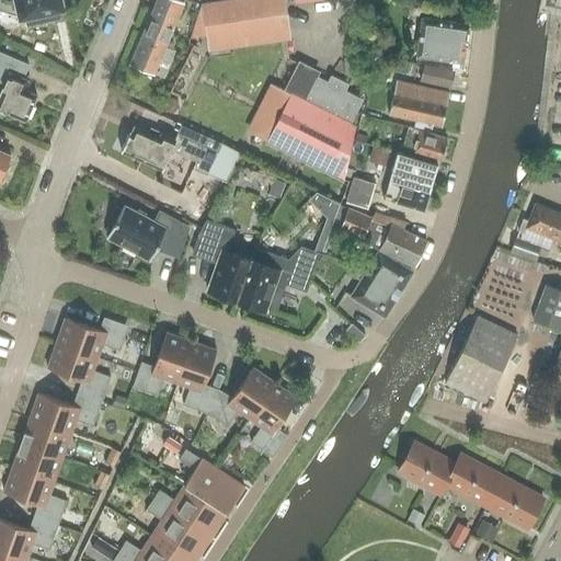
[(0,0),(0,10),(19,15),(20,20),(26,18),(27,25),(35,23),(34,16),(65,10),(63,0),(0,0)]
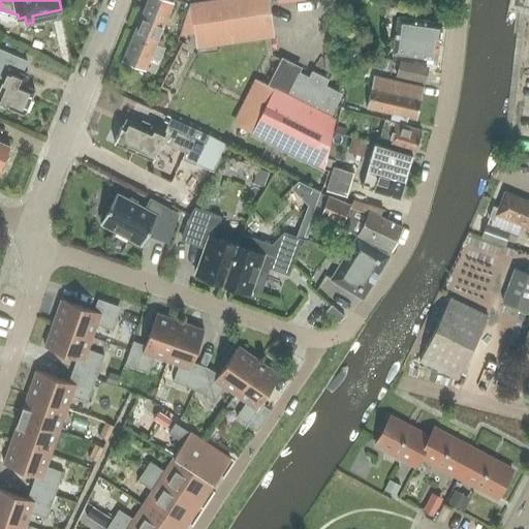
[(174,3),(166,0),(148,0),(123,60),(154,73),(164,48),(156,44),(174,3)]
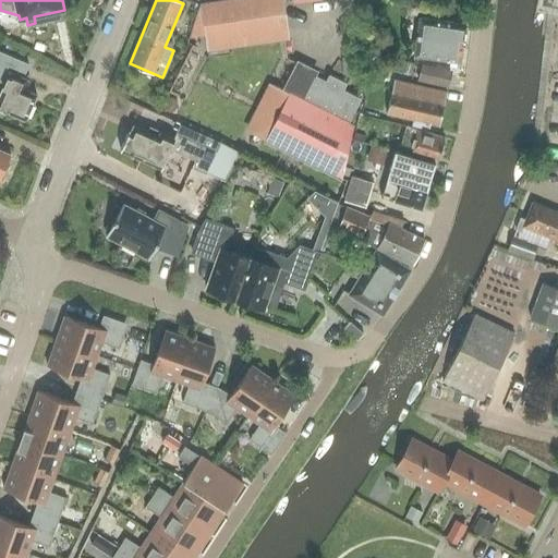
[(207,51),(290,39),(283,0),(218,0),(201,2),(207,51)]
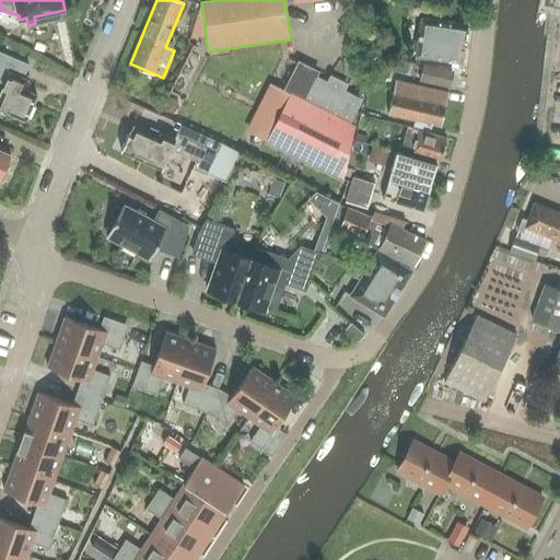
[(466,44),(468,24),(421,18),(416,56),(463,62),(465,44),(466,44)]
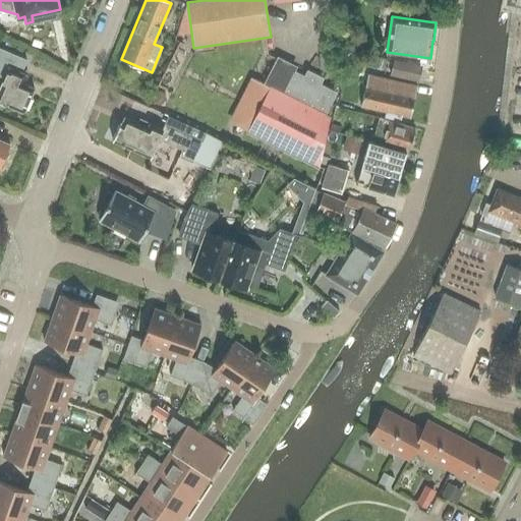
[(27,60),(0,48),(0,75),(7,78),(3,88),(1,87),(0,90),(0,102),(8,106),(8,105),(24,112),(35,89),(18,81),(27,60)]
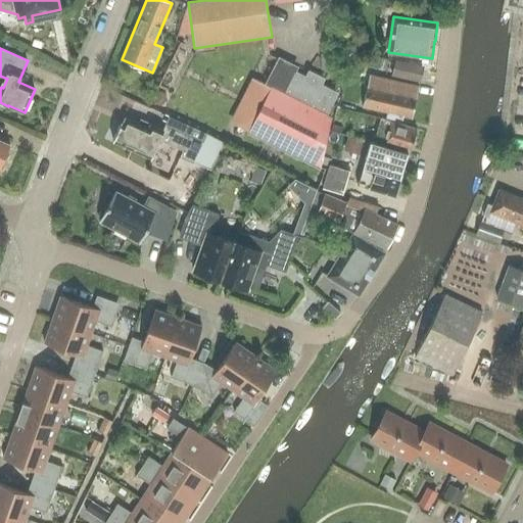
[(266,86),(273,90),(251,133),(320,168),(324,146),(331,117),(326,115),(336,94),(320,86),(324,79),(310,72),(305,79),(294,74),(296,68),(279,59),(266,86)]
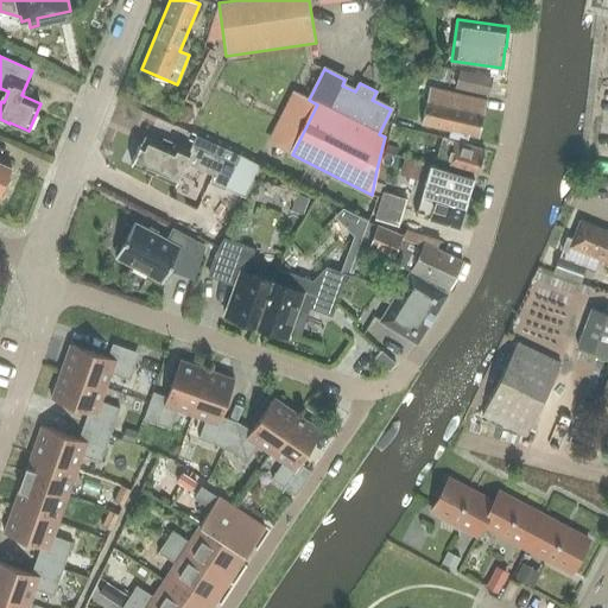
[(489,94),(492,81),(464,75),(461,88),(489,94)]
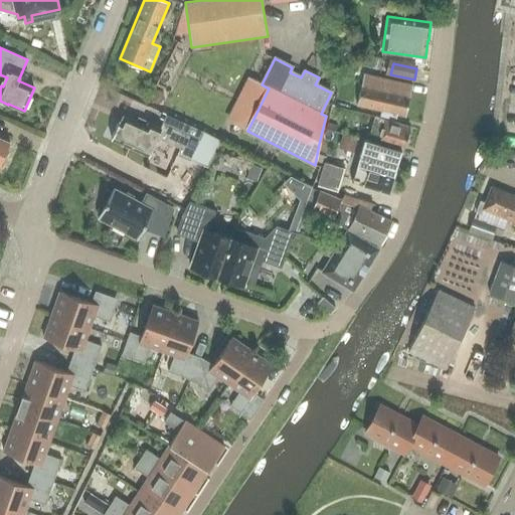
[(406,117),(412,86),(364,74),(357,106),(381,112),(380,117),(394,120),(395,114),(406,117)]
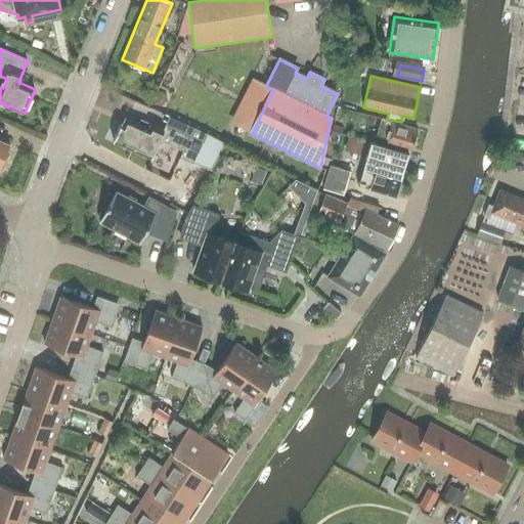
[(122,123),(114,141),(151,158),(160,140),(184,150),(184,151),(181,158),(187,161),(194,164),(211,172),(226,144),(207,135),(169,119),(166,126),(164,130),(151,125),(151,124),(141,120),(139,124),(126,118),(123,124),(122,123)]
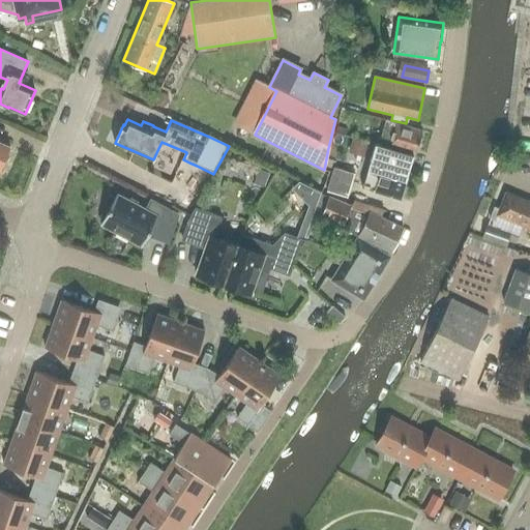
[(416,154),(422,130),(386,120),(380,144),(416,154)]
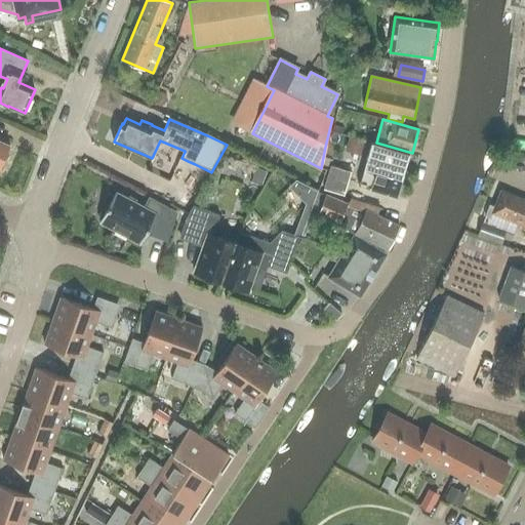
[(350,137),(345,153),(361,158),(366,143),(350,137)]
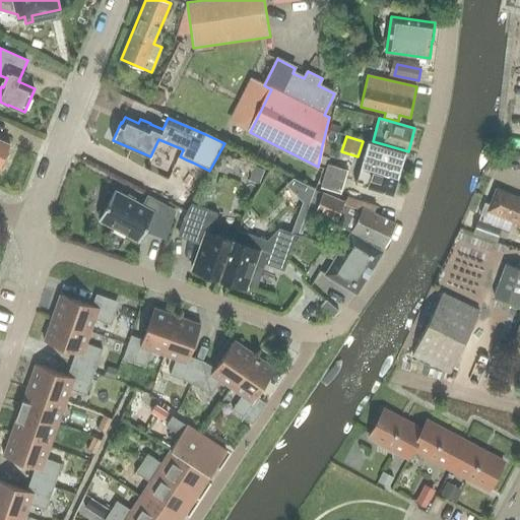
[(0,167),(10,144),(0,139),(0,167)]
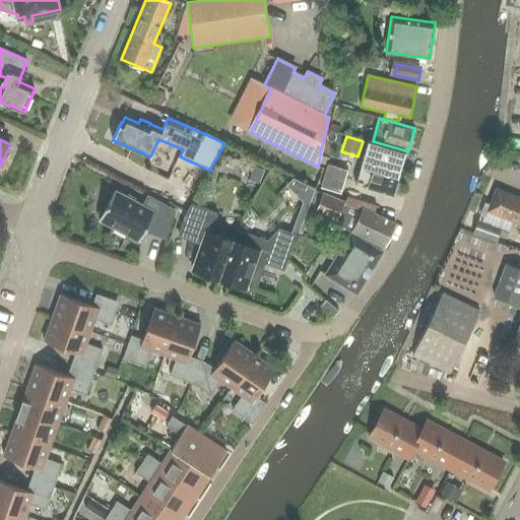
[(405,152),(369,141),(355,184),(393,195),(405,152)]
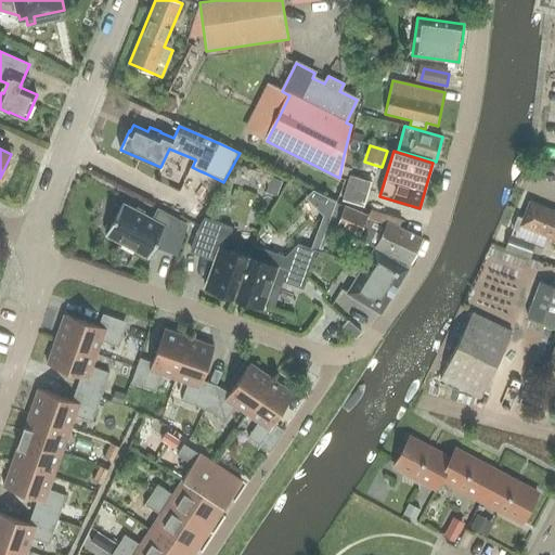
[(364,207),(372,181),(351,176),(344,201),(364,207)]
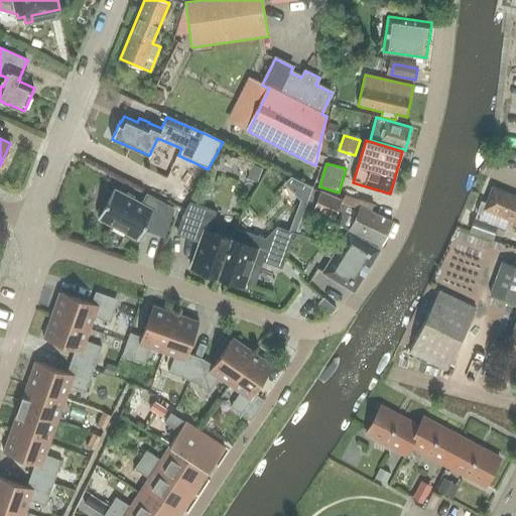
[(263,168),(253,164),(252,166),(248,177),(258,181),(263,168)]
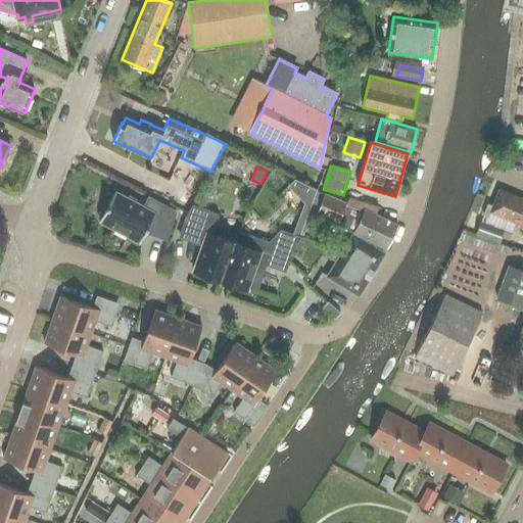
[(234,241),(220,283),(221,283),(222,281),(248,290),(250,283),(258,285),(264,271),(255,269),(258,259),(284,269),(287,259),(301,237),(312,208),(318,191),(319,190),(300,182),(297,180),(295,180),(288,186),(289,187),(304,202),(304,204),(293,234),(288,232),(282,230),(281,230),(268,243),(238,232),(239,231),(237,230),(234,241)]
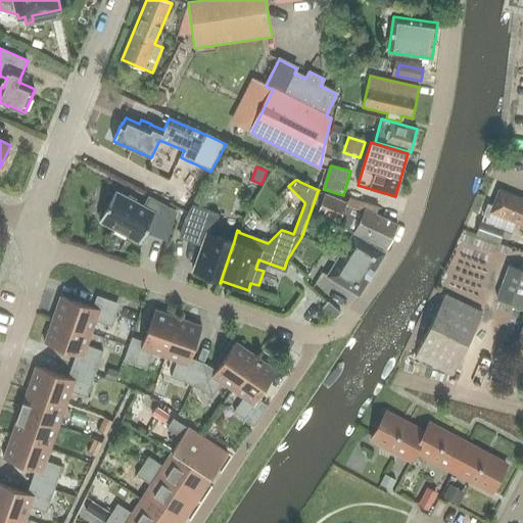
[(522,198),(500,189),(492,205),(488,203),(483,215),(489,218),(491,212),(522,225),(522,198)]
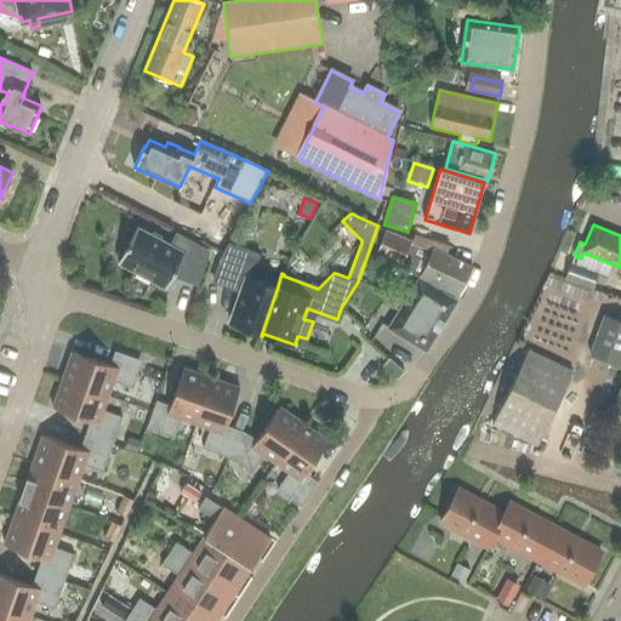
[(176,271),(181,273),(183,274),(181,278),(195,286),(209,251),(177,234),(171,245),(137,227),(118,262),(166,289),(176,271)]
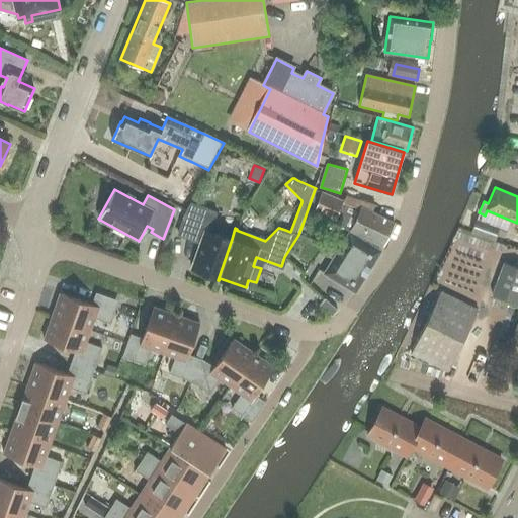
[(372,211),(375,205),(346,196),(344,200),(322,192),(315,210),(335,219),(334,222),(383,245),(395,223),(372,211)]
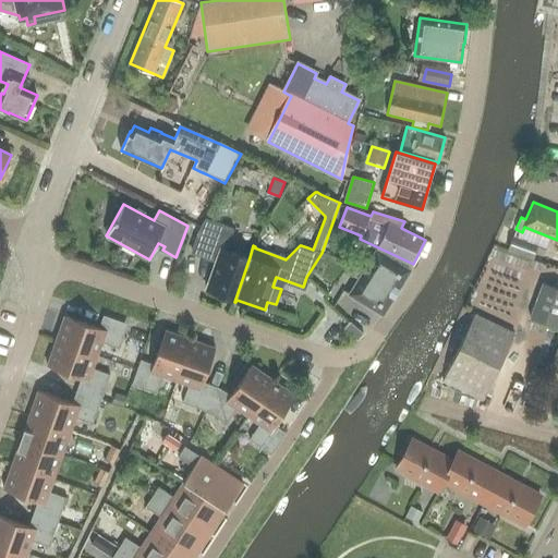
[(193,245),(192,250),(217,259),(206,289),(234,299),(233,302),(234,302),(250,257),(232,251),(232,245),(233,228),(206,218),(198,231),(193,245)]
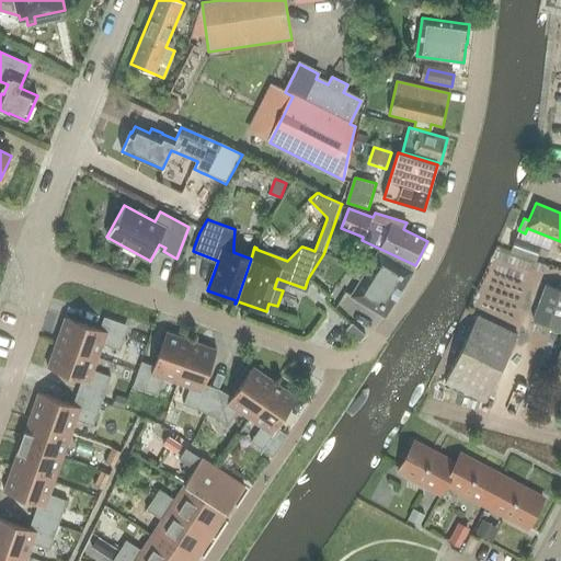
[(535,260),(540,247),(516,238),(511,251),(535,260)]
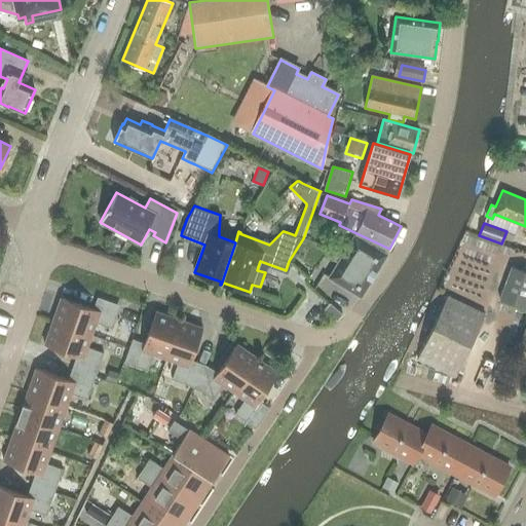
[(330,276),(361,296),(386,254),(355,235),(330,276)]
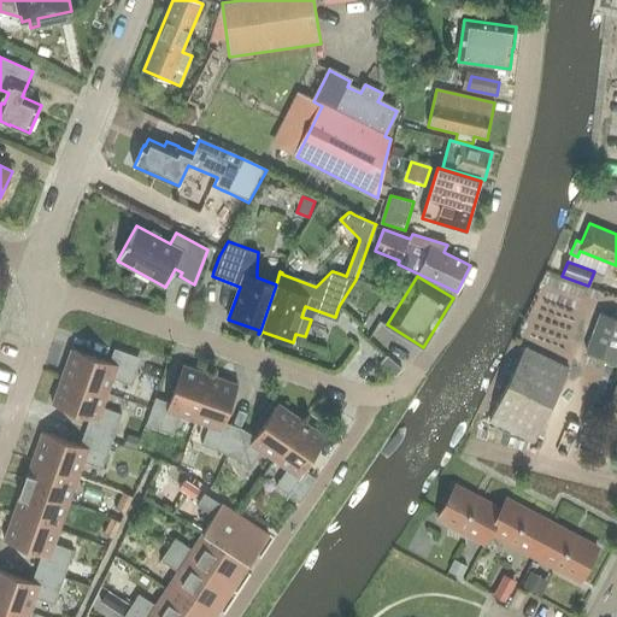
[(616,362),(616,318),(600,312),(587,351),(616,362)]
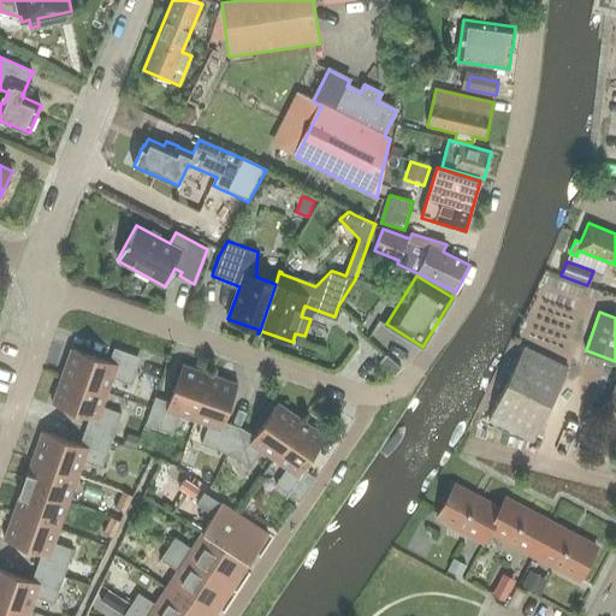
[(533,442),(568,368),(525,347),(489,420),(533,442)]
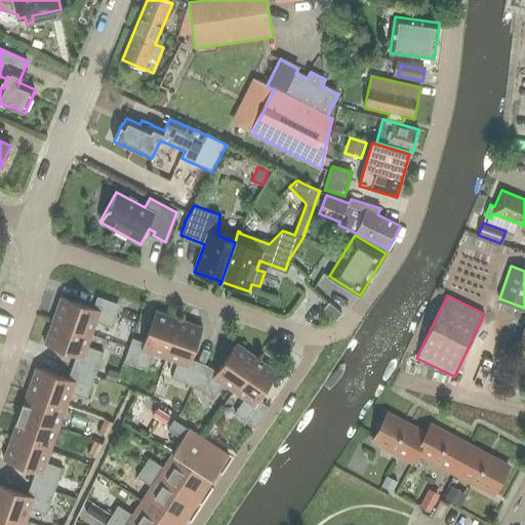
[(62,297),(52,320),(91,334),(96,322),(113,328),(116,317),(121,306),(98,298),(94,309),(62,297)]
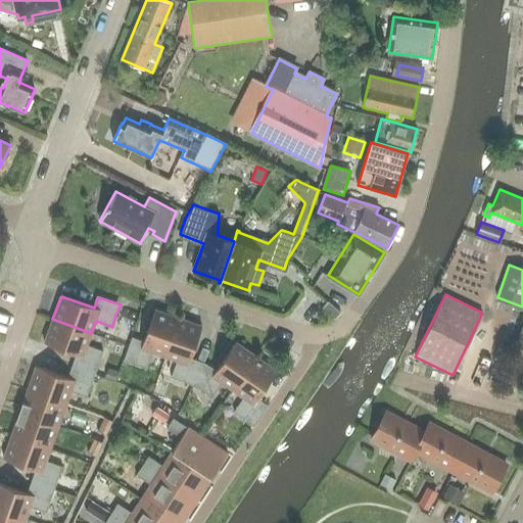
[(143,342),(136,365),(147,369),(152,352),(164,357),(179,318),(155,310),(143,342)]
